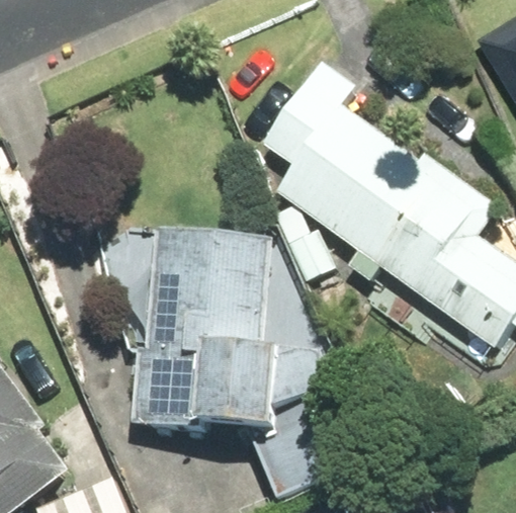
[(515,10),(474,35),(515,106),(515,10)]
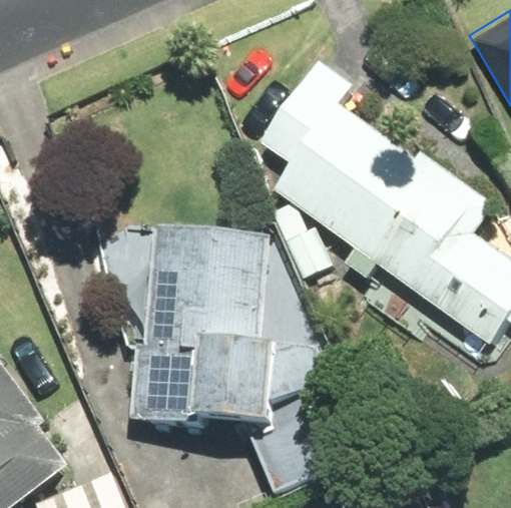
[(292,164),(274,189),(488,344),(510,312),(510,258),(474,231),(493,205),(416,149),(412,155),(336,101),(351,80),(316,55),(256,137),(292,164)]
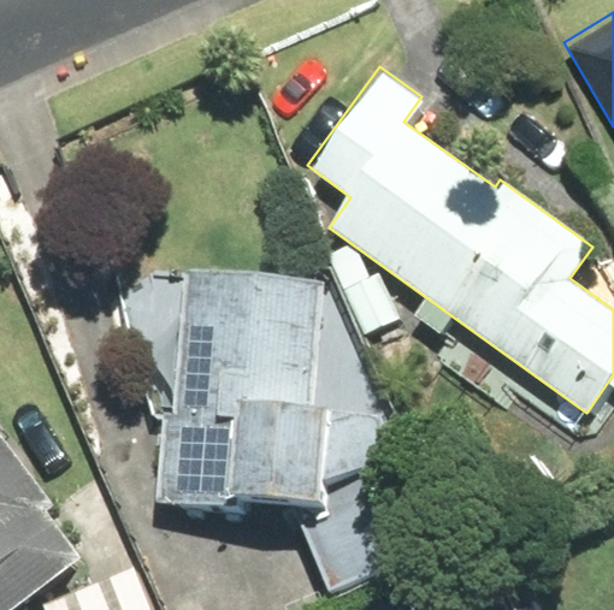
[(307,400),(319,286),(187,274),(173,418),(165,418),(158,496),(293,509),(326,587),(436,540),(376,396),(332,414),(328,401),(307,400)]
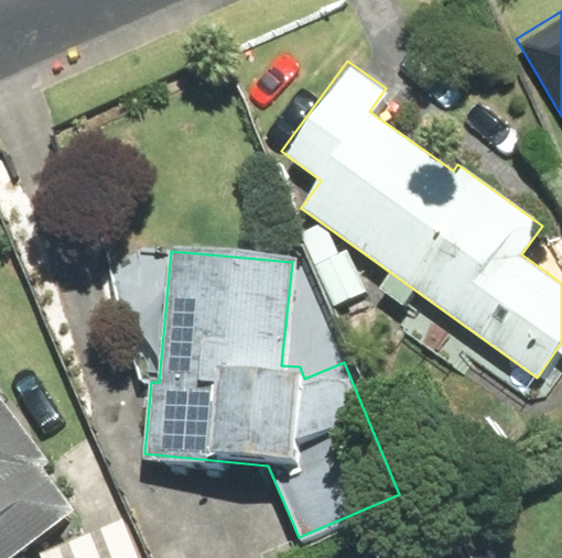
[(0,557),(11,557),(73,513),(0,416),(0,557)]
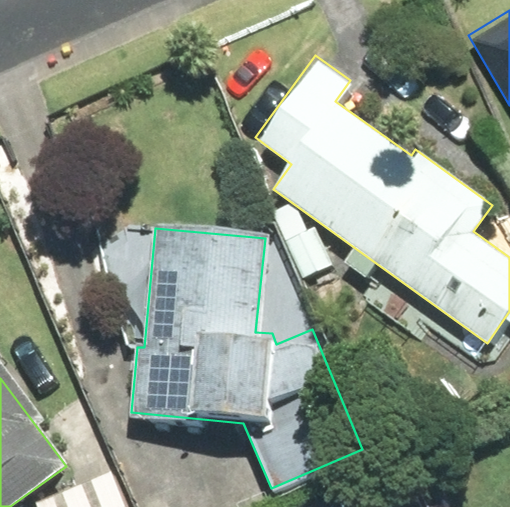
[(128,506),(113,470),(33,504),(34,506),(128,506)]
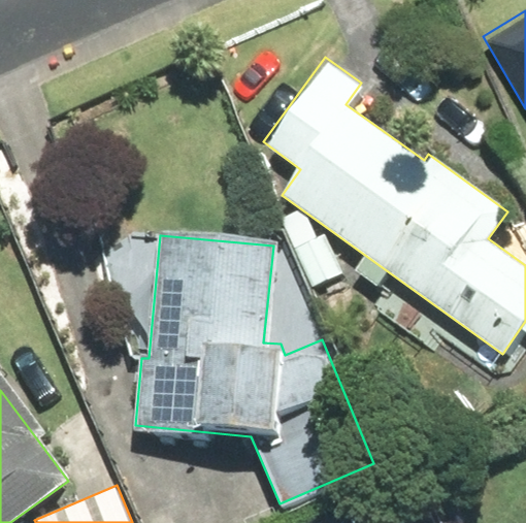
All buildings are outlined.
